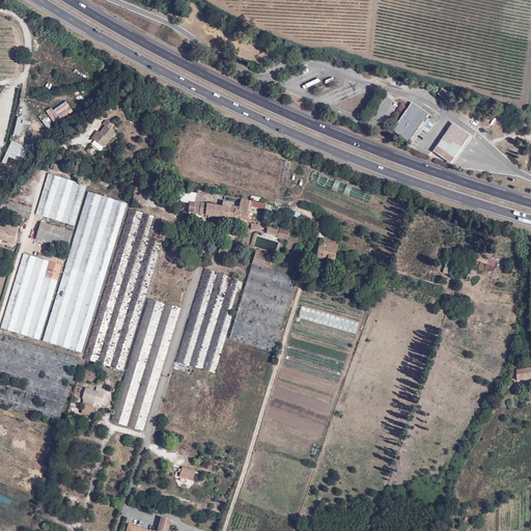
[(441,88),(437,94),(449,103),(453,96),(441,88)]
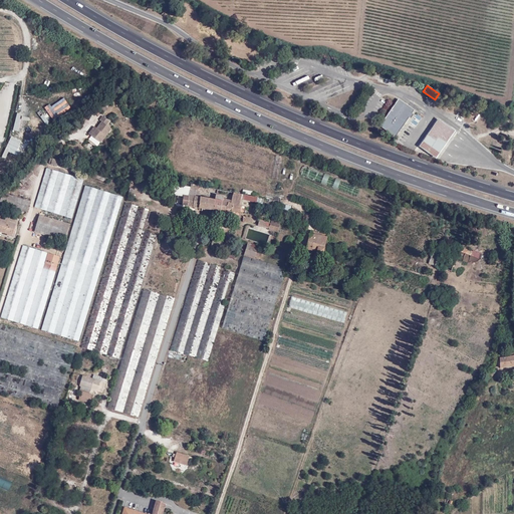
[(397,138),(414,109),(398,99),(379,127),(397,138)]
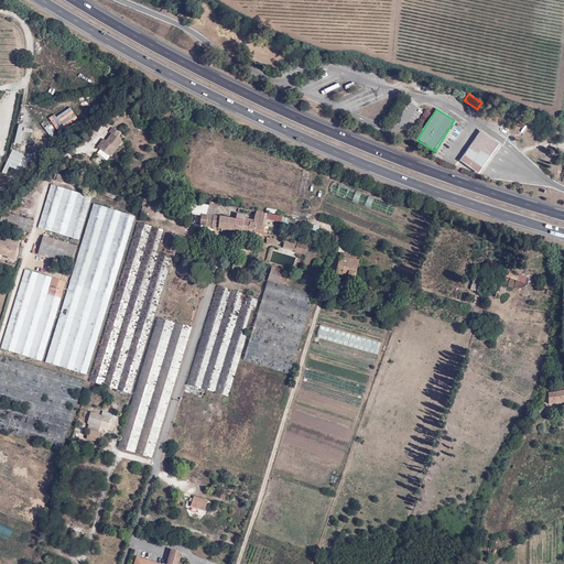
[(478,127),(456,158),(475,170),(496,138),(478,127)]
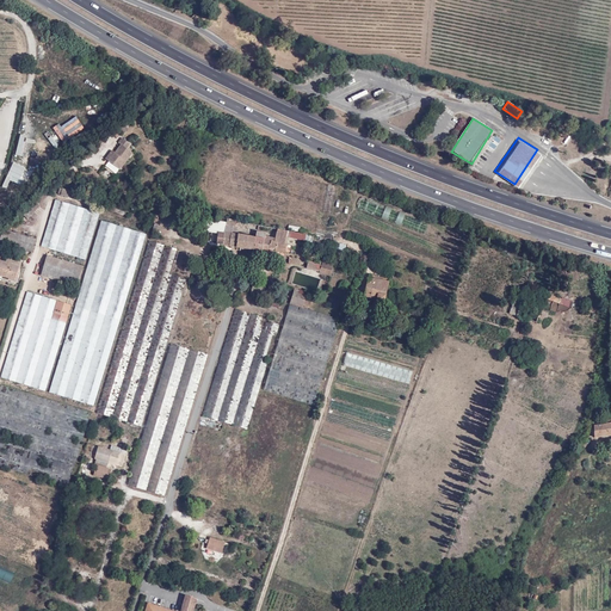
[(112,150),(106,159),(121,170),(134,153),(129,148),(131,143),(122,139),(118,142),(122,144),(115,152),(112,150)]
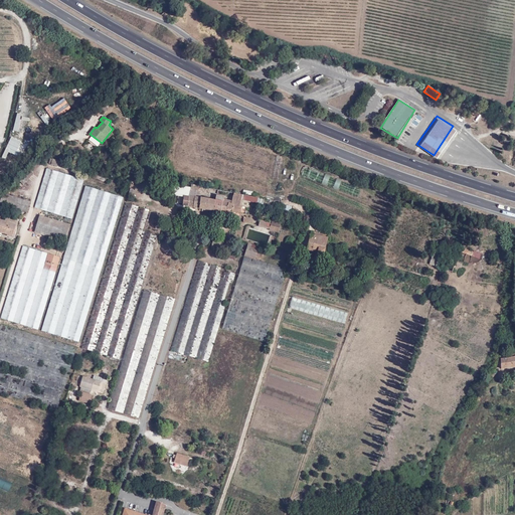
[(286,157),(277,155),(272,178),(281,180),(286,157)]
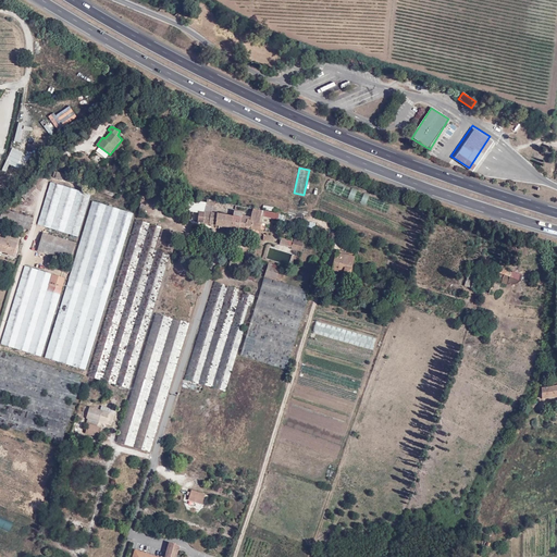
[(90,194),(73,188),(50,182),(37,223),(77,236),(90,194)]
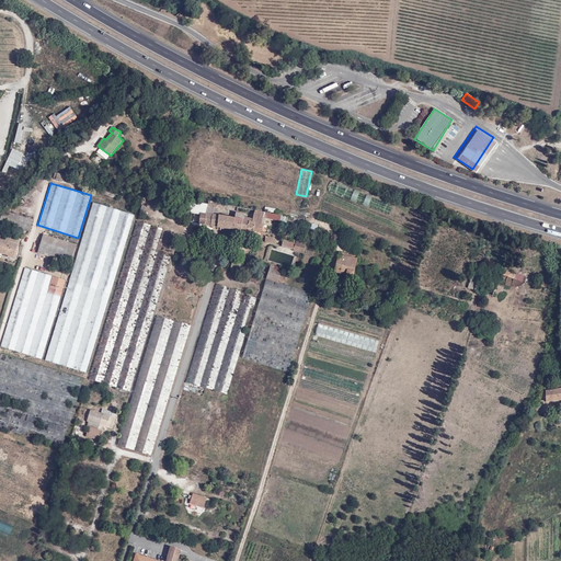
[(207,215),(201,214),(199,225),(267,235),(268,225),(264,224),(264,220),(282,222),(283,213),(254,208),(253,217),(245,216),(245,214),(237,212),(236,218),(217,215),(219,202),(209,201),(207,215)]
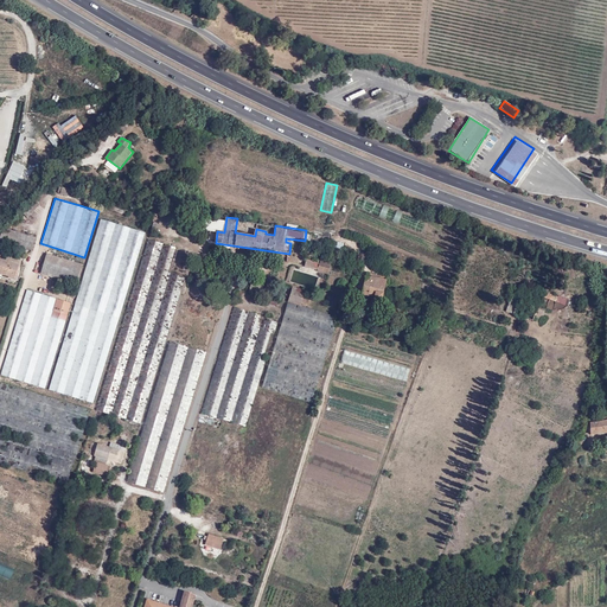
[(144,234),(101,219),(75,304),(119,318),(144,234)]
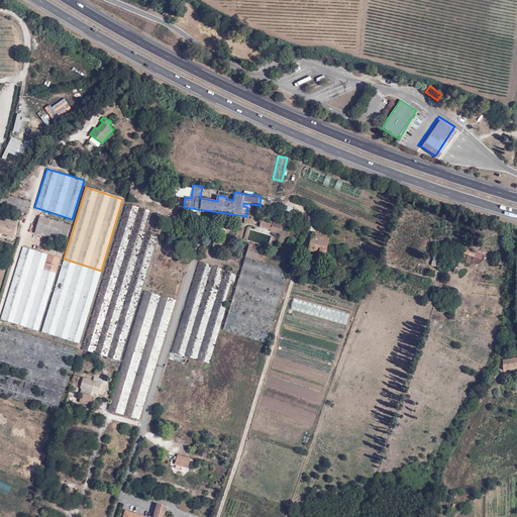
[(29,202),(3,194),(0,202),(0,204),(26,212),(29,202)]
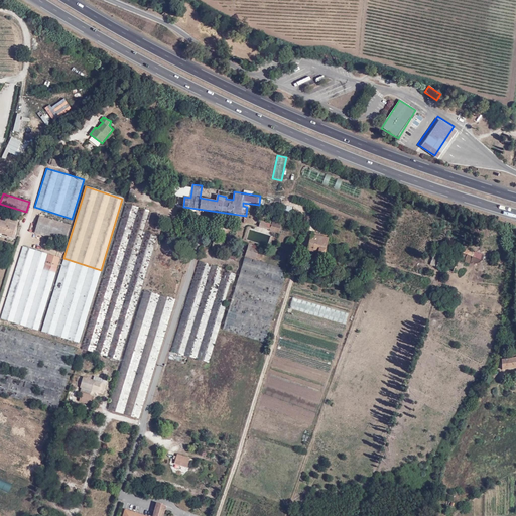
[(119,360),(163,216),(126,204),(107,268),(82,348),(119,360)]
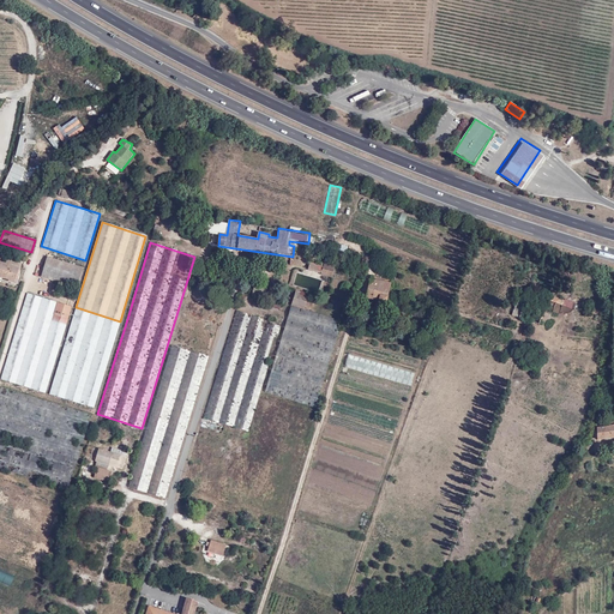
[(41,276),(76,288),(82,268),(47,257),(41,276)]
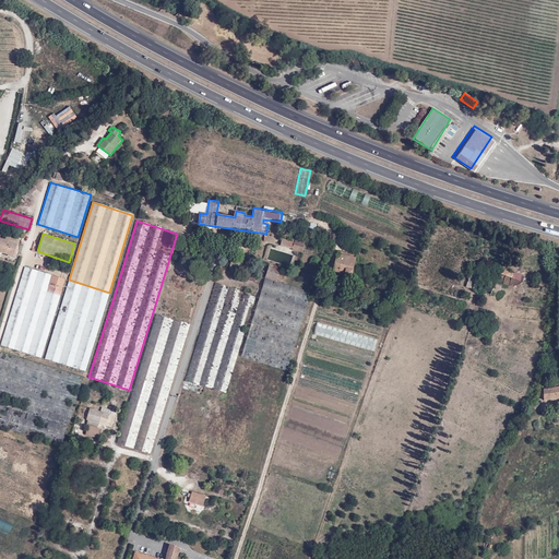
[(20,242),(0,237),(0,257),(15,261),(20,242)]
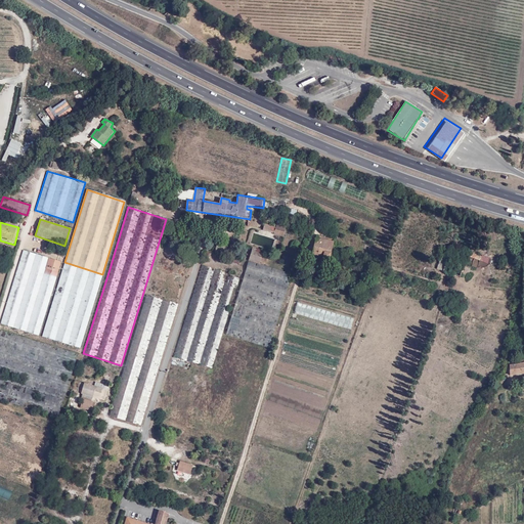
[(275,227),(265,223),(264,229),(274,232),(274,235),(285,237),(286,231),(286,227),(276,224),(275,227)]
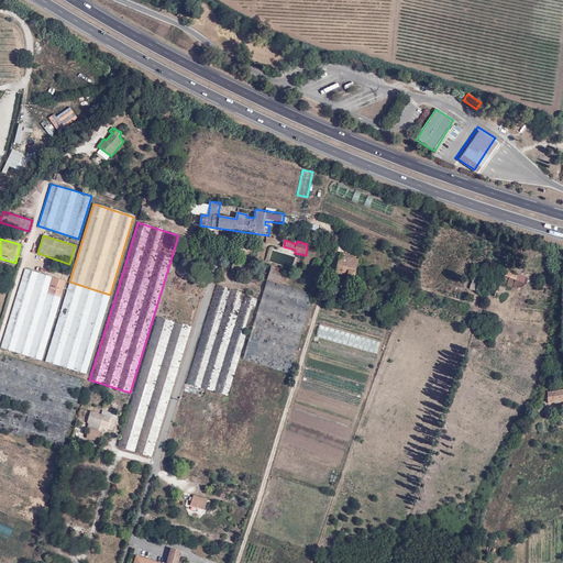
[(360,257),(340,253),(335,274),(346,276),(345,278),(355,280),(360,257)]
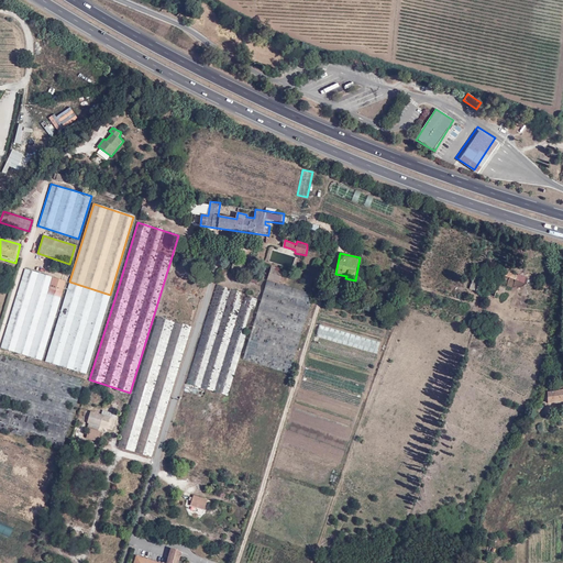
[(24,268),(21,278),(1,348),(41,360),(50,333),(66,280),(24,268)]
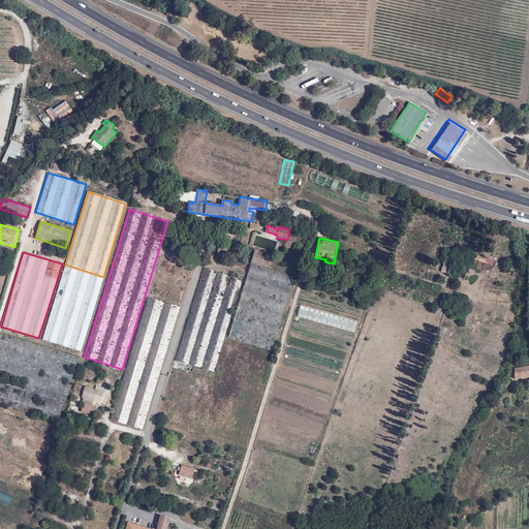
[(484,268),(491,270),(494,260),(486,258),(484,268)]
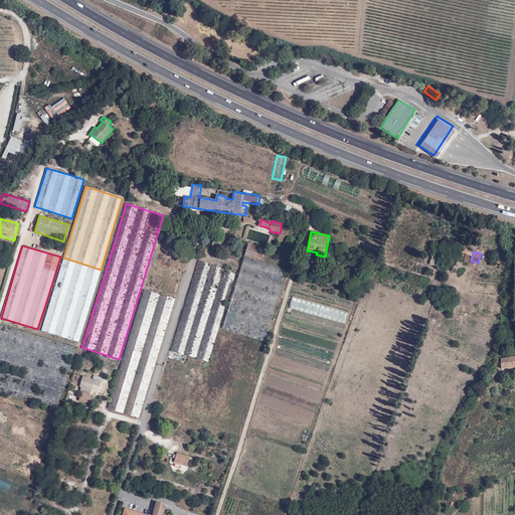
[(286,270),(244,255),(233,293),(221,328),(264,342),(275,306),(286,270)]
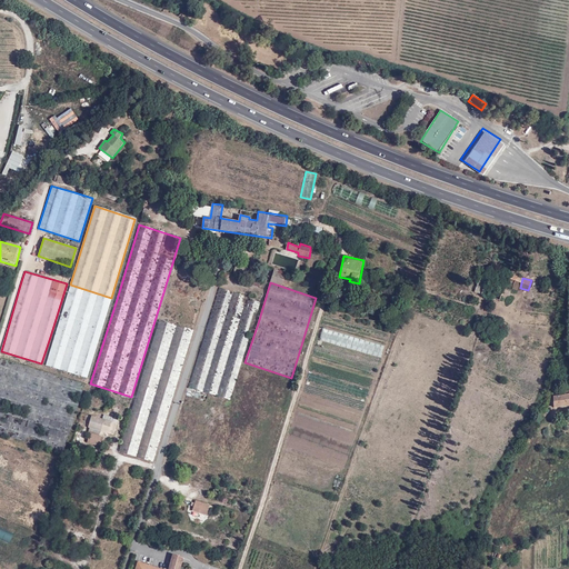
[(70,285),(53,338),(46,365),(86,377),(95,350),(111,298),(70,285)]
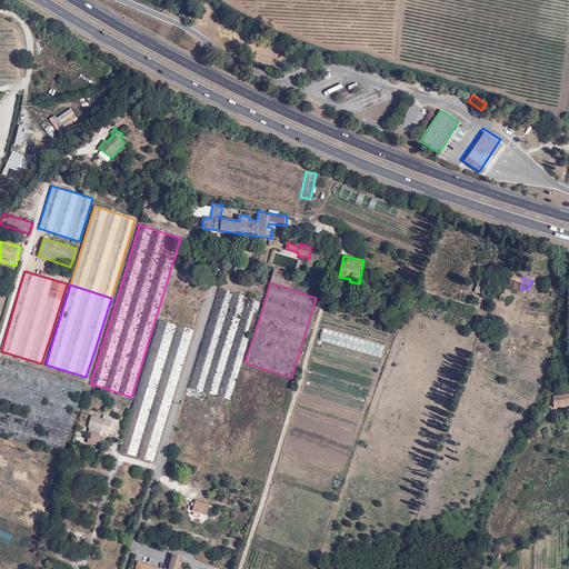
[(229,399),(261,299),(219,286),(188,387),(229,399)]
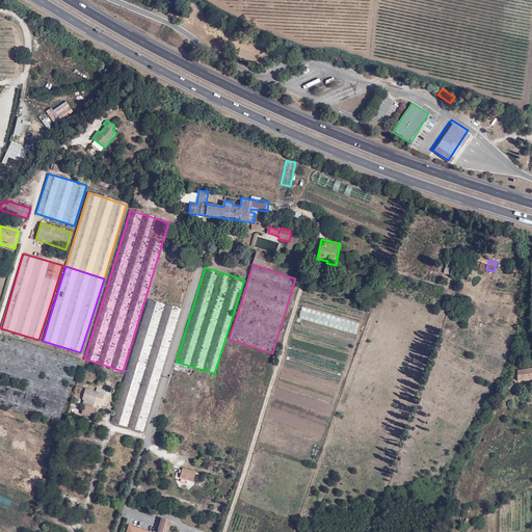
[(111,423),(142,431),(181,309),(149,299),(111,423)]
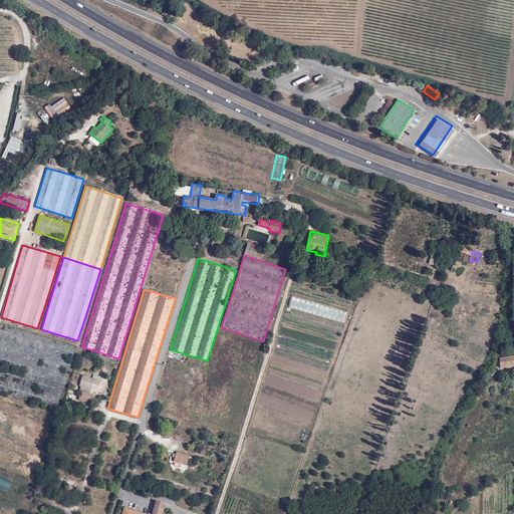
[(347,313),(292,297),(289,306),(344,322),(347,313)]
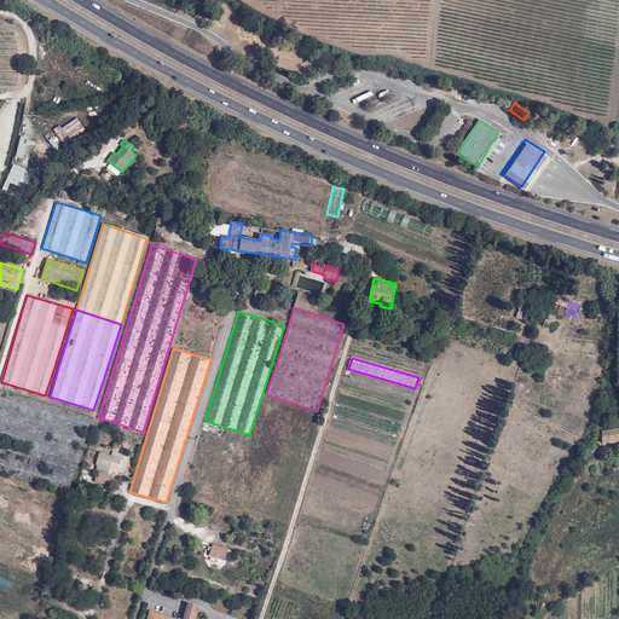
[(618,428),(601,431),(602,444),(618,441),(618,428)]
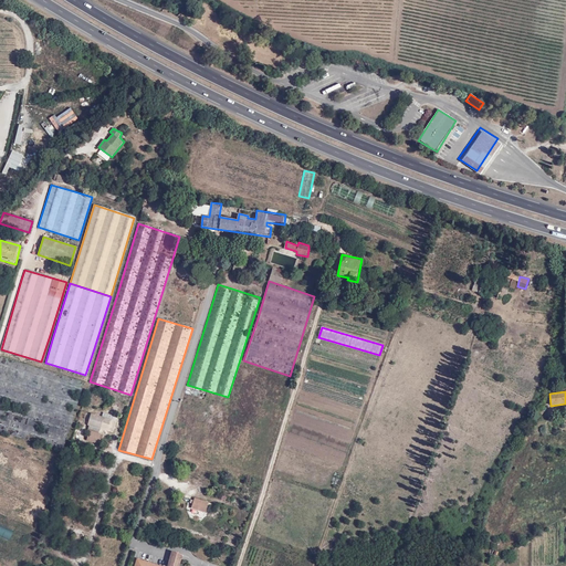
[(117,421),(90,412),(83,423),(101,429),(115,432),(117,421)]
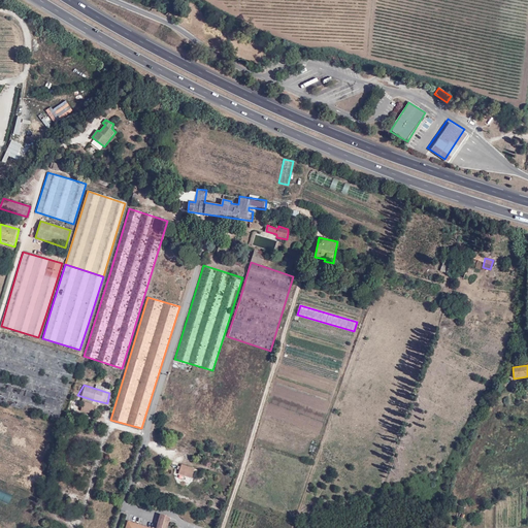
[(191,477),(193,469),(182,465),(178,473),(191,477)]
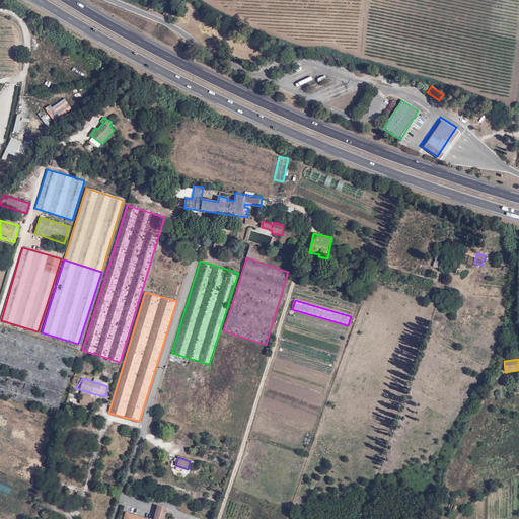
[(0,482),(0,491),(9,495),(12,487),(0,482)]
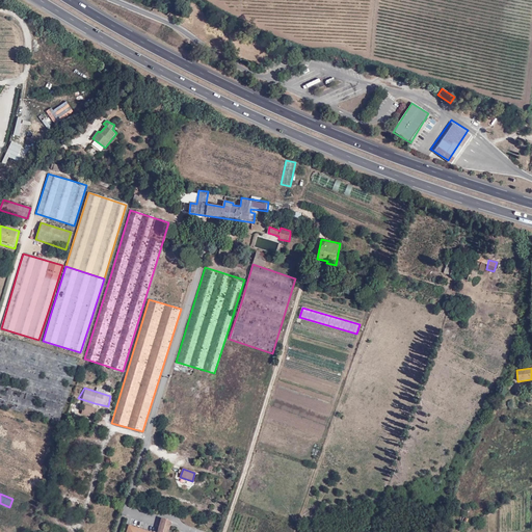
[(126,531),(169,531),(174,522),(161,517),(157,531),(154,531),(129,524),(126,531)]
